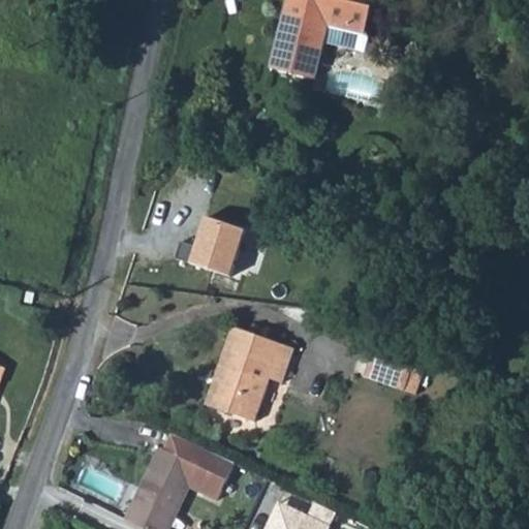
[(371,36),(376,6),(364,3),(349,0),(304,0),(301,16),(291,13),(279,69),(322,79),(330,44),(371,54),(374,40),(371,36)]
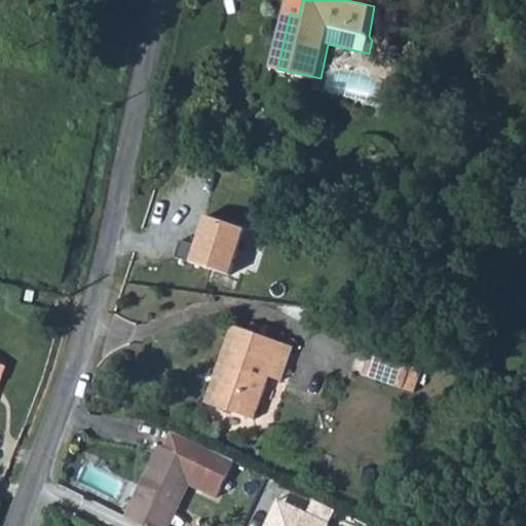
[(293,0),(290,13),(299,15),(302,0),(293,0)]
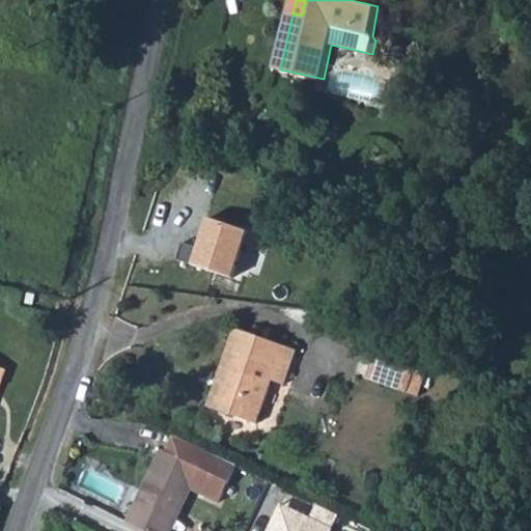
[(244,226),(204,215),(190,260),(230,273),(244,226)]
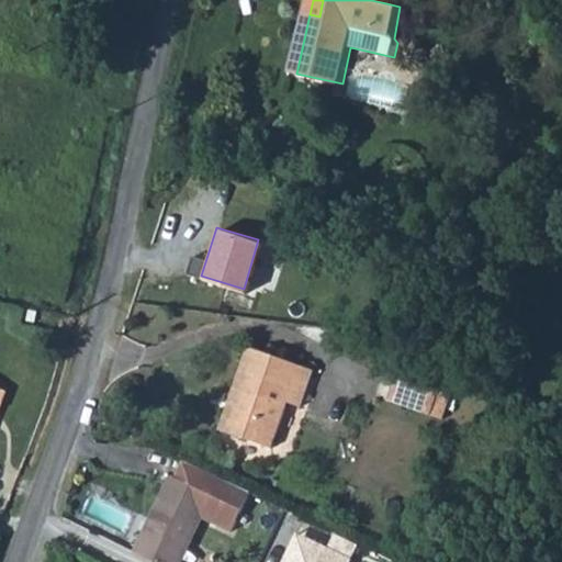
[(30,307),(26,319),(35,322),(37,310),(30,307)]
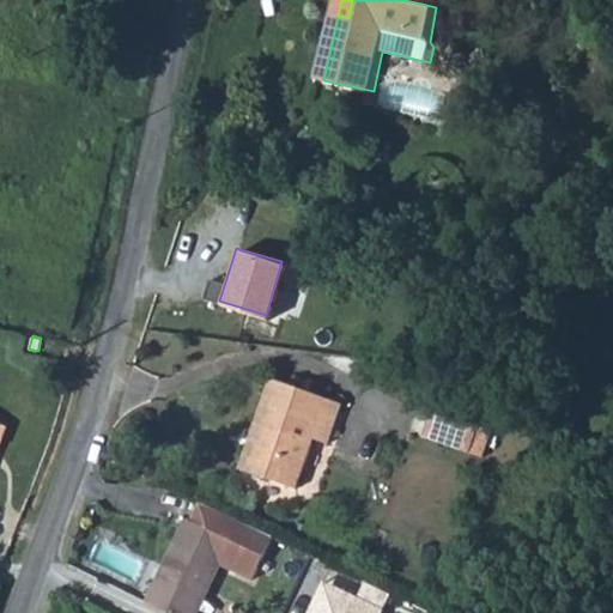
[(259,442),(248,471),(293,487),(311,438),(327,443),(341,404),(269,377),(248,438),(259,442)]
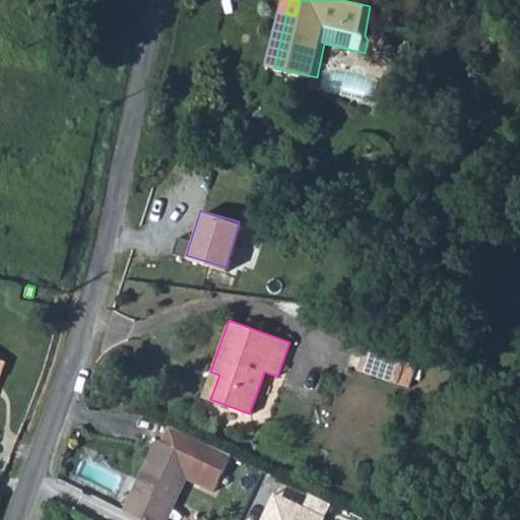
[(367,347),(359,368),(383,376),(385,371),(401,377),(407,361),(367,347)]
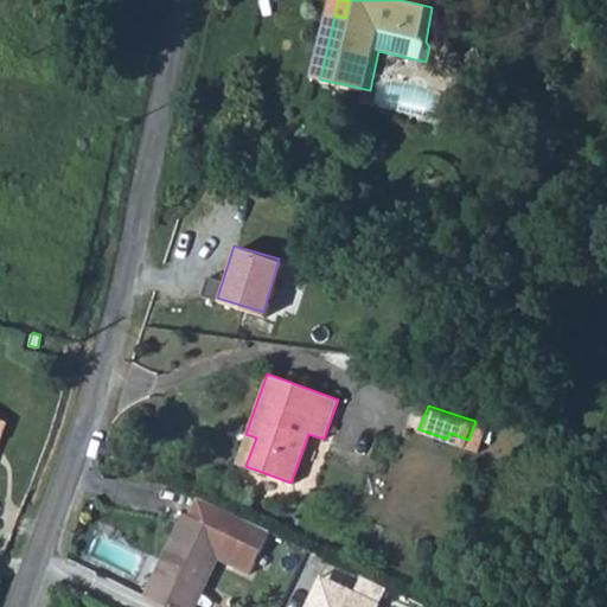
[(0,445),(4,445),(12,425),(0,419),(0,445)]
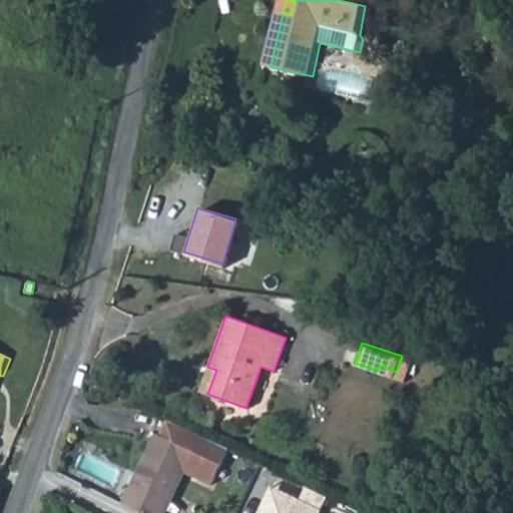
[(380,366),(378,371),(394,377),(396,372),(380,366)]
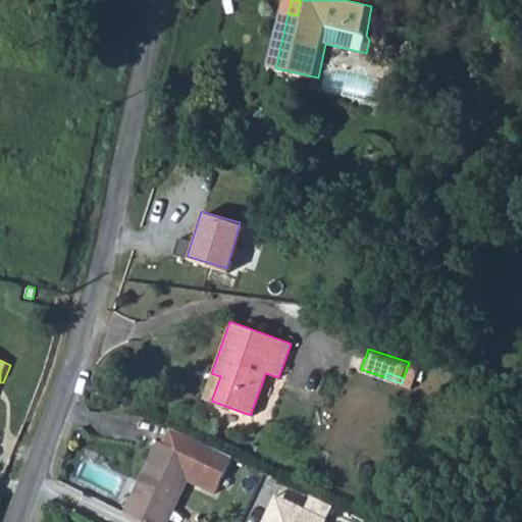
[(211,373),(203,398),(211,401),(220,376),(211,373)]
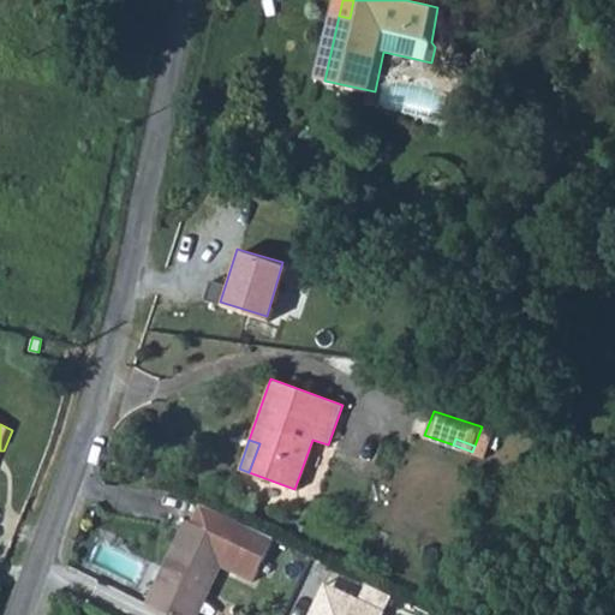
[(202,503),(192,521),(267,556),(275,538),(202,503)]
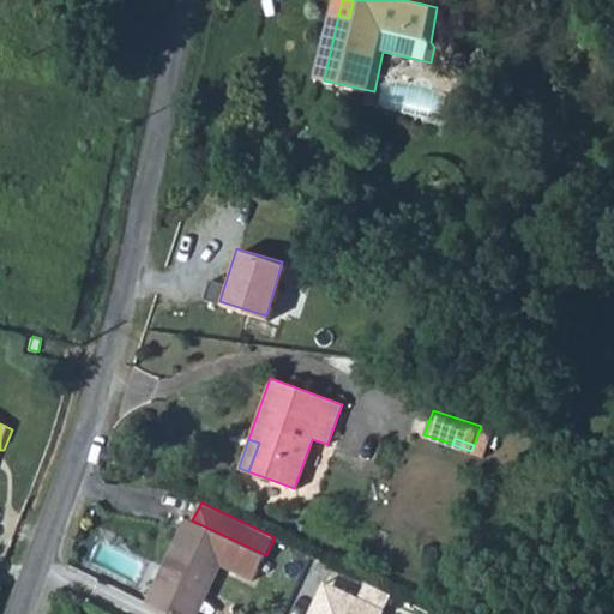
[(266,555),(192,521),(186,518),(146,602),(169,613),(199,613),(216,579),(223,564),(256,579),(266,555)]
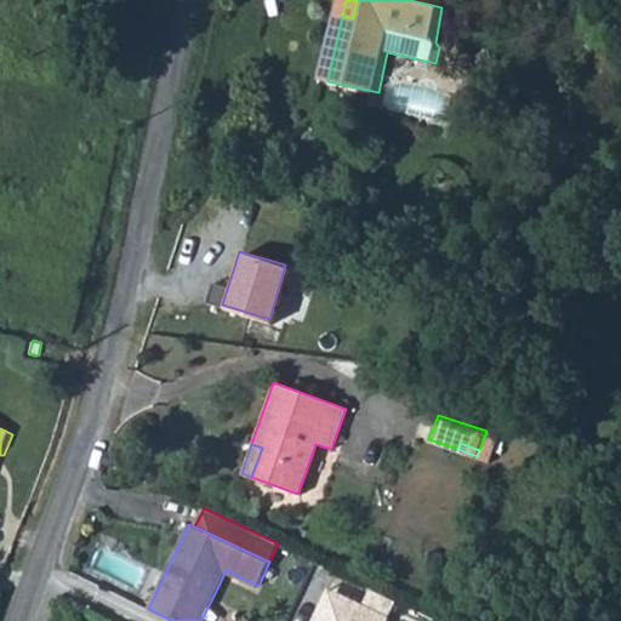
[(386,620),(396,600),(370,588),(363,605),(340,593),(329,614),(318,609),(312,620),(386,620)]
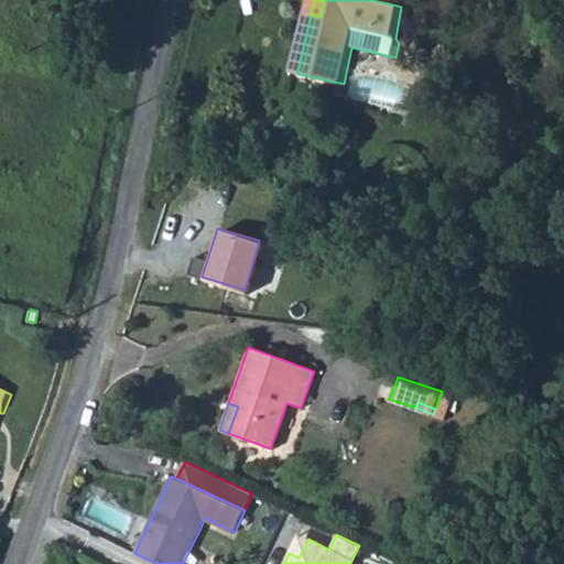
All buildings are outlined.
